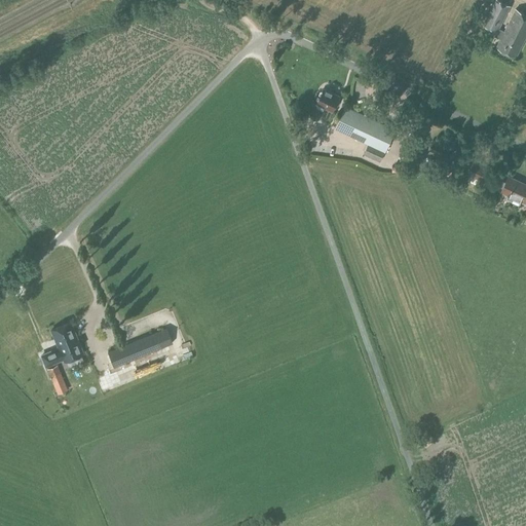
[(497,32),(495,36),(500,39),(496,46),(517,57),(525,36),(525,13),(516,8),(504,31),(499,28),(511,5),(499,0),(495,0),(483,25),(497,32)]
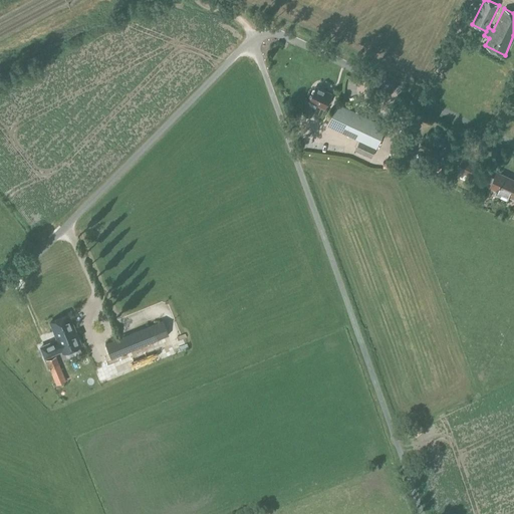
[(317,86),(310,100),(318,104),(315,112),(321,114),(325,107),(324,107),(331,93),(317,86)]
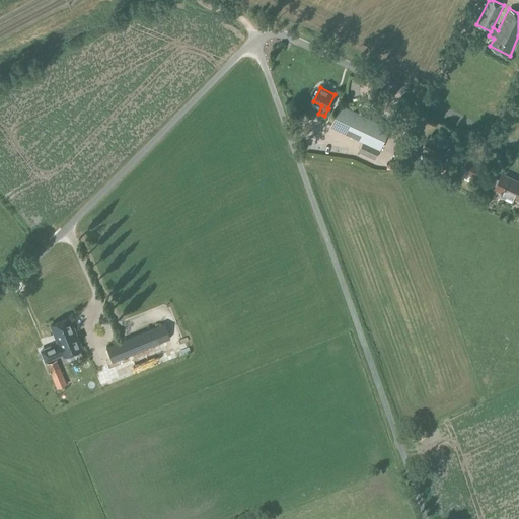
[(341,104),(330,126),(363,142),(359,151),(374,158),(379,149),(380,149),(390,128),(341,104)]
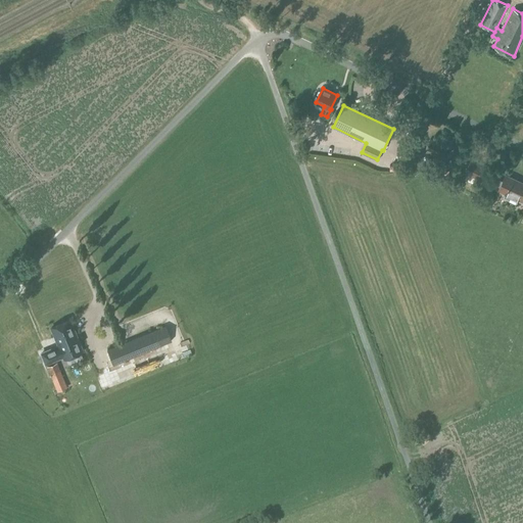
[(301,121),(307,115),(302,109),(296,114),(301,121)]
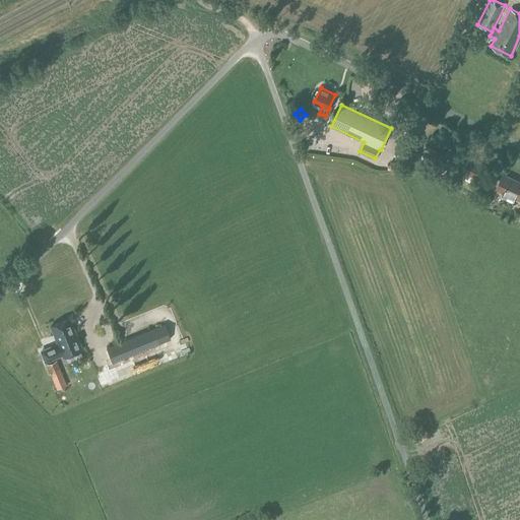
[(447,147),(428,137),(424,147),(443,156),(447,147)]
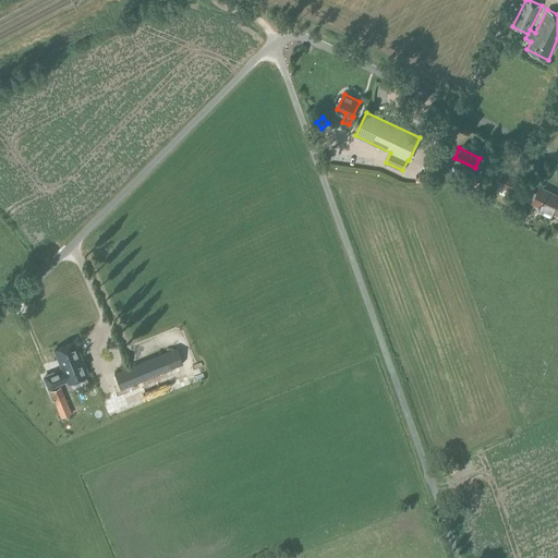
[(455,166),(451,173),(459,177),(462,170),(455,166)]
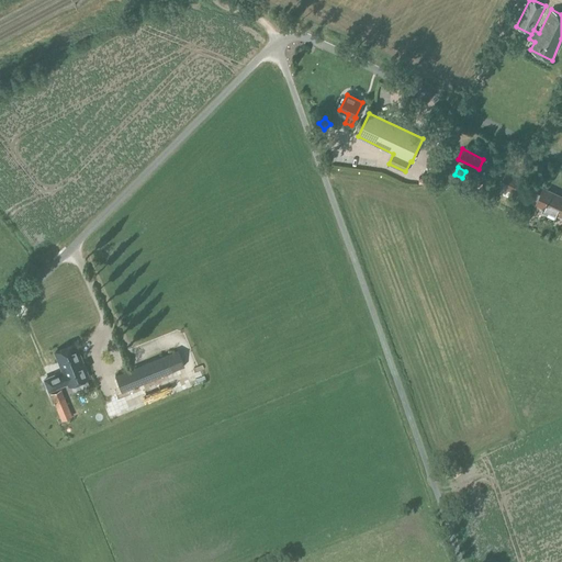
[(507,173),(501,186),(516,193),(521,180),(507,173)]
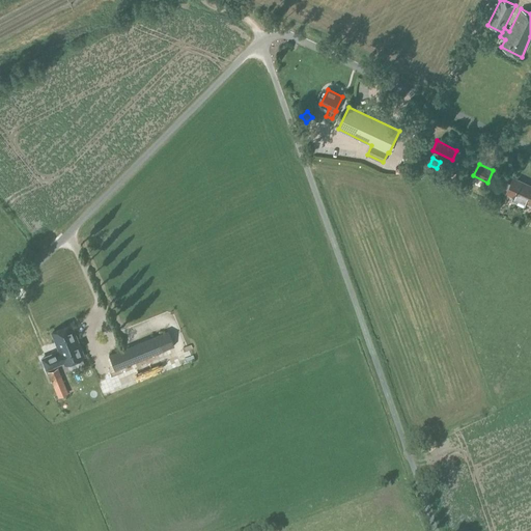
[(530,186),(513,177),(510,185),(507,183),(504,184),(502,189),(503,192),(506,193),(513,196),(511,200),(525,206),(526,202),(530,204),(530,186)]
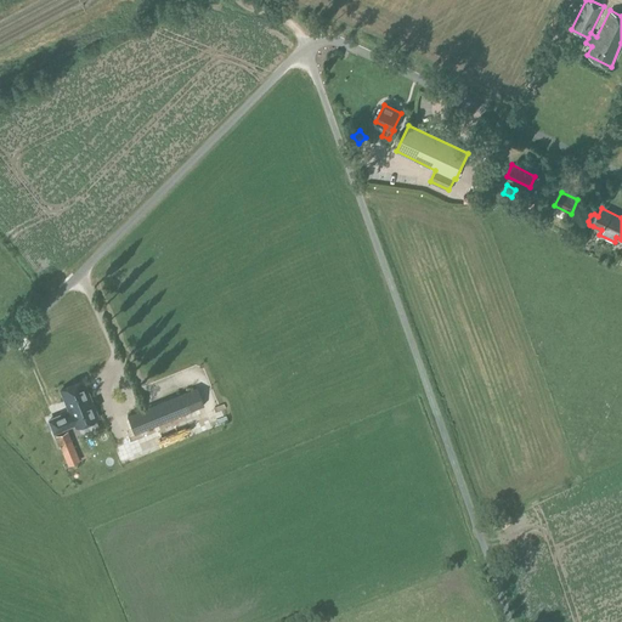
[(50,419),(55,431),(74,423),(75,425),(99,416),(84,382),(61,391),(71,411),(50,419)]
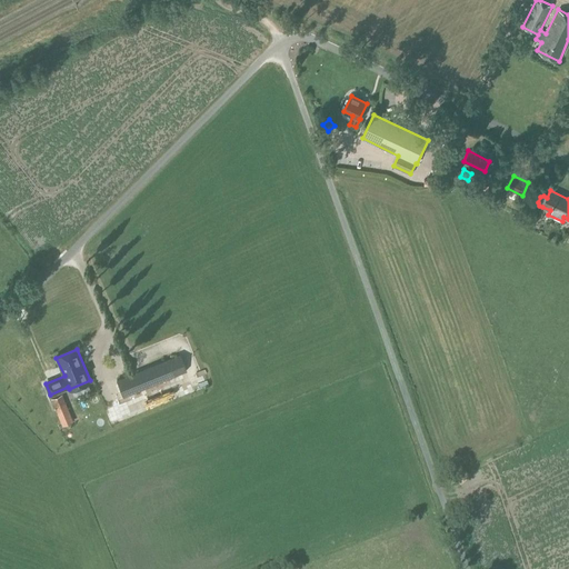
[(176,376),(169,358),(116,379),(123,398),(176,376)]
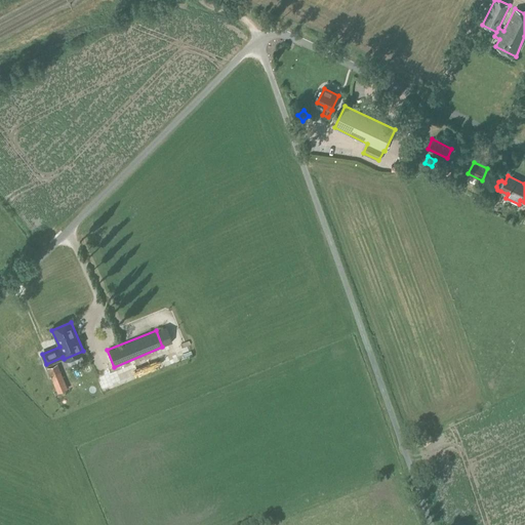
[(47,367),(57,392),(68,388),(57,363),(47,367)]
